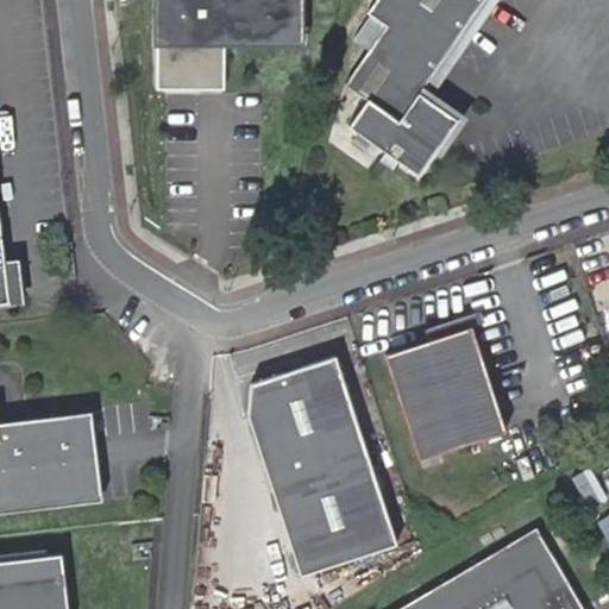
[(307,0),(162,0),(159,88),(227,90),(227,46),(307,49),(307,0)]
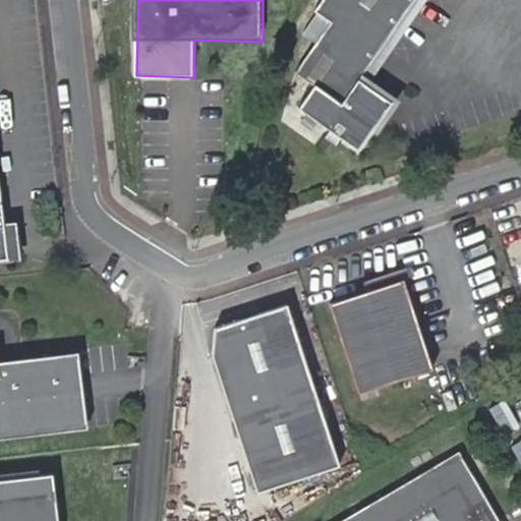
[(361,72),(411,0),(319,0),(316,3),(320,5),(333,14),(317,36),(297,64),(316,77),(300,100),(360,141),(393,96),(368,77),(361,72)]
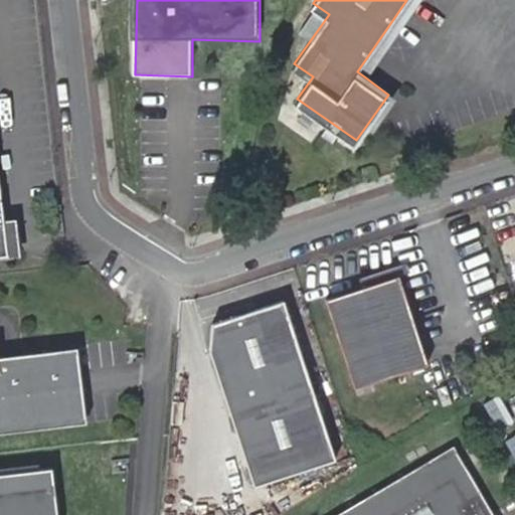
[(406,0),(357,71),(364,76),(417,0),(406,0)]
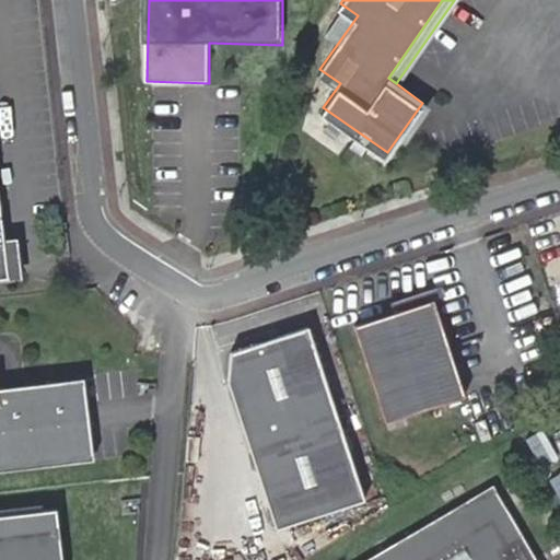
[(343,6),(328,28),(341,38),(358,15),(343,6)]
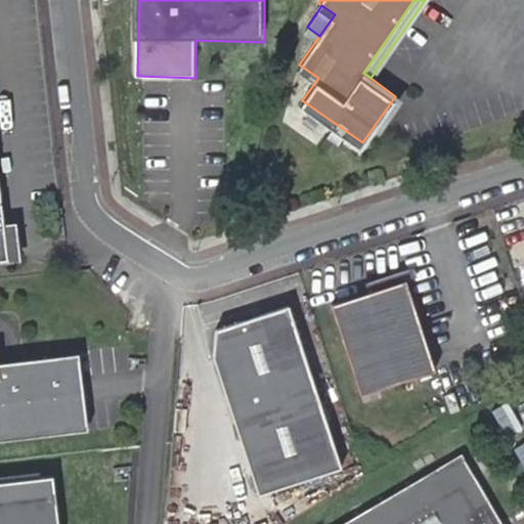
[(331,303),(355,379),(430,354),(405,279),(331,303)]
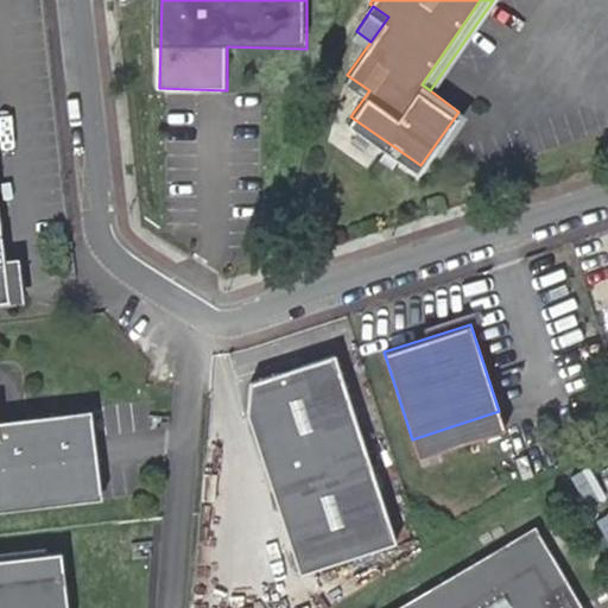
[(335,354),(251,381),(248,412),(301,574),(396,543),(335,354)]
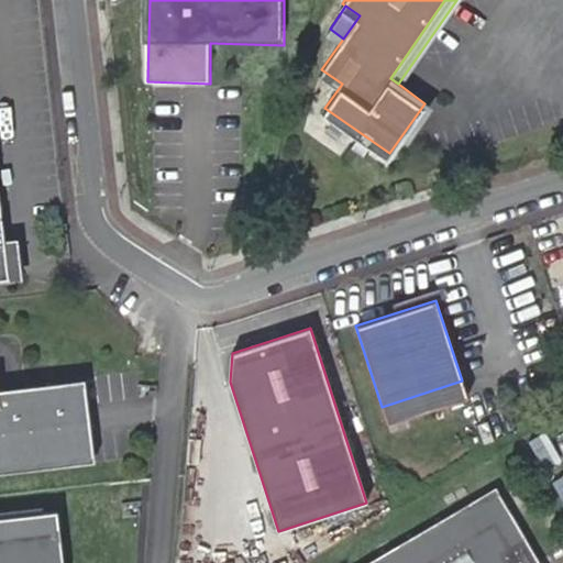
[(0,471),(91,462),(83,379),(0,388),(0,471)]
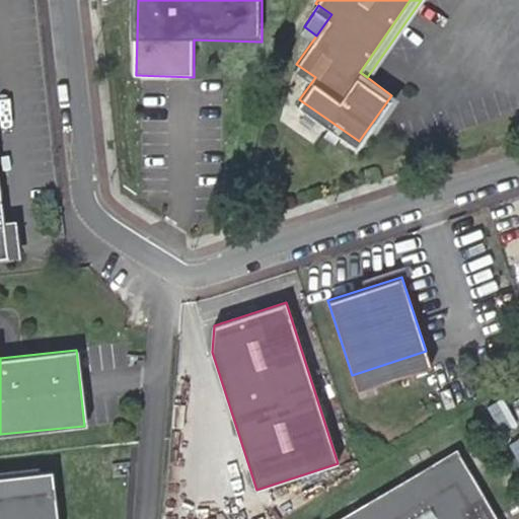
[(497,518),(455,449),(335,518),(497,518)]
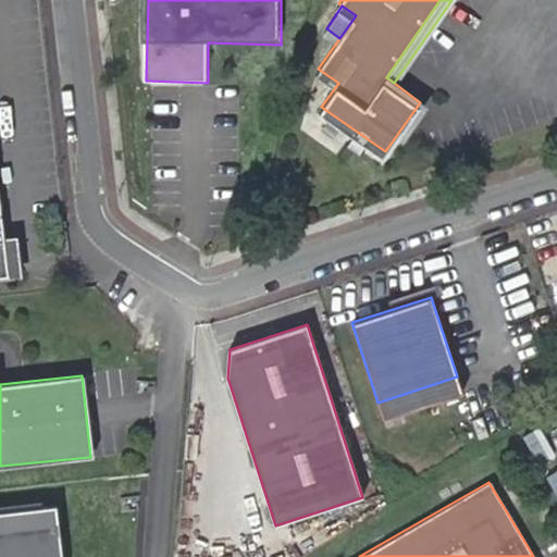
[(0,510),(0,556),(58,556),(50,505),(0,510)]
